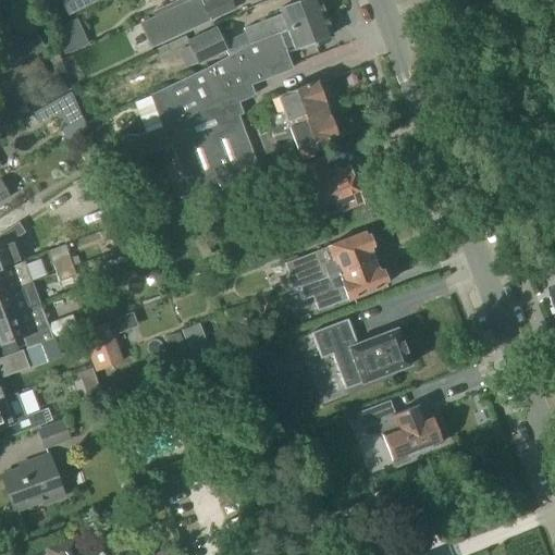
[(44,0),(52,21),(54,25),(63,22),(61,16),(53,0),(44,0)]
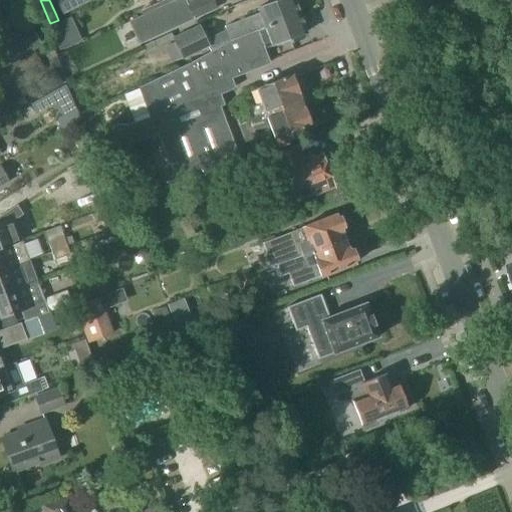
[(58,0),(64,12),(89,0),(58,0)]
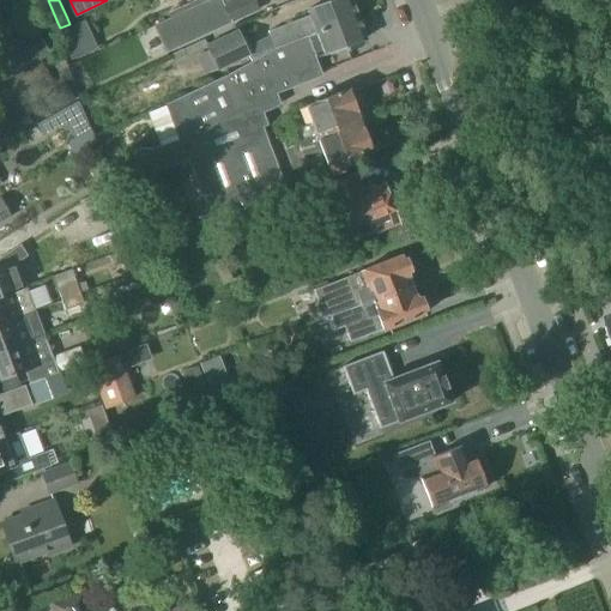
[(209,0),(155,24),(167,50),(260,8),(255,0),(209,0)]
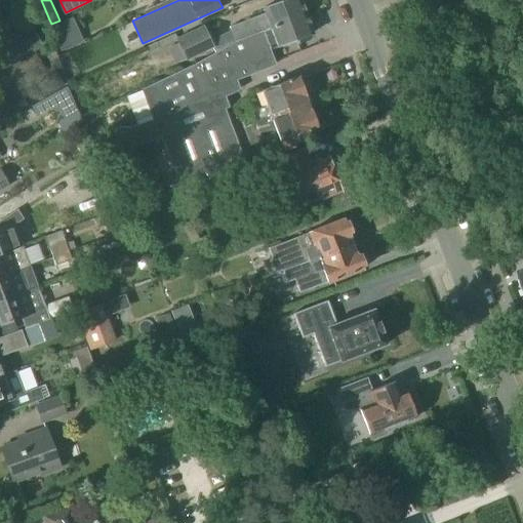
[(236,40),(263,31),(308,13),(303,0),(284,0),(265,7),(267,12),(231,26),(236,40)]
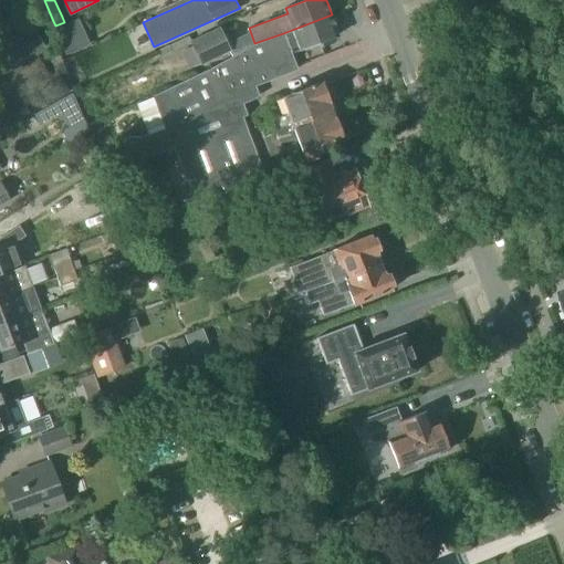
[(332,14),(283,33),(289,48),(291,47),(294,53),(320,44),(341,35),(340,34),(332,14)]
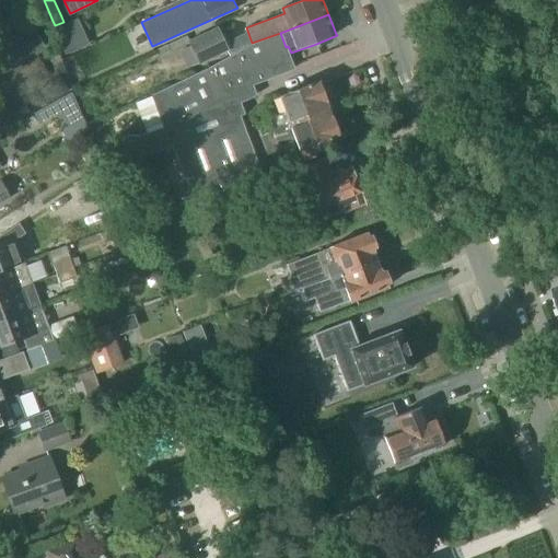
[(56,28),(66,51),(89,41),(79,18),(56,28)]
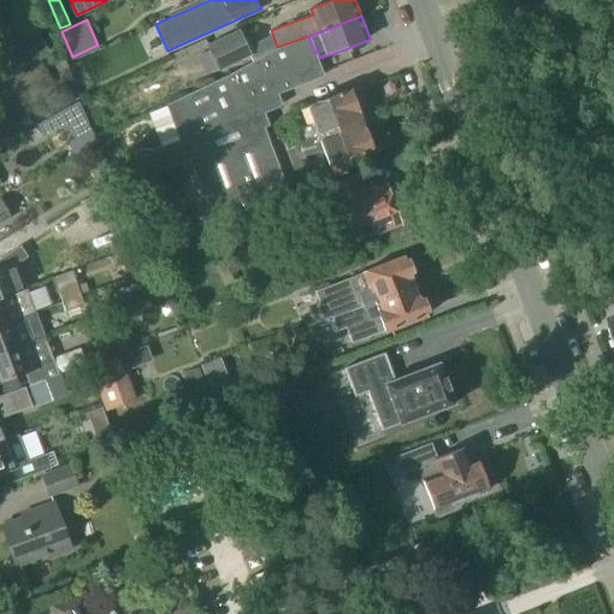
[(220,70),(253,54),(241,28),(208,43),(220,70)]
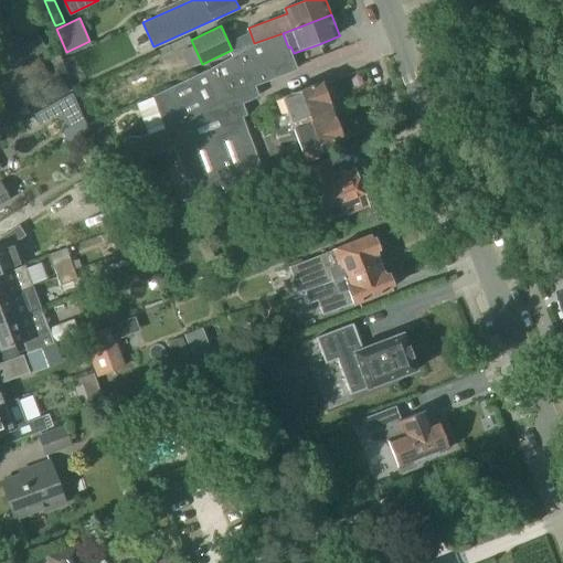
[(257,85),(299,68),(294,53),(290,46),(288,48),(283,33),(254,43),(210,68),(153,95),(167,127),(142,136),(128,136),(128,139),(129,145),(129,149),(130,152),(133,157),(136,161),(139,165),(149,156),(174,147),(195,203),(266,178),(253,139),(248,128),(244,116),(248,114),(244,103),(261,95),(257,85)]
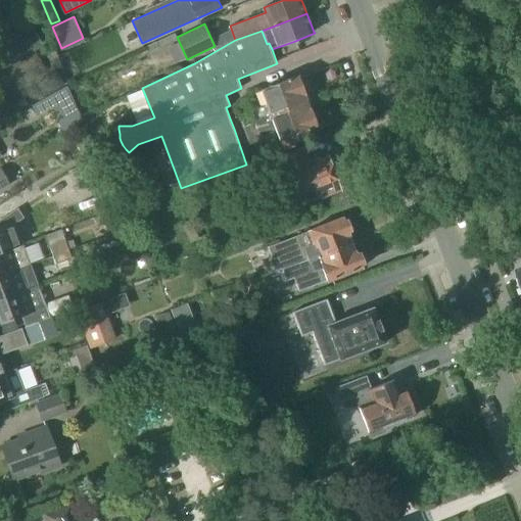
[(157,41),(149,45),(151,51),(160,47),(157,41)]
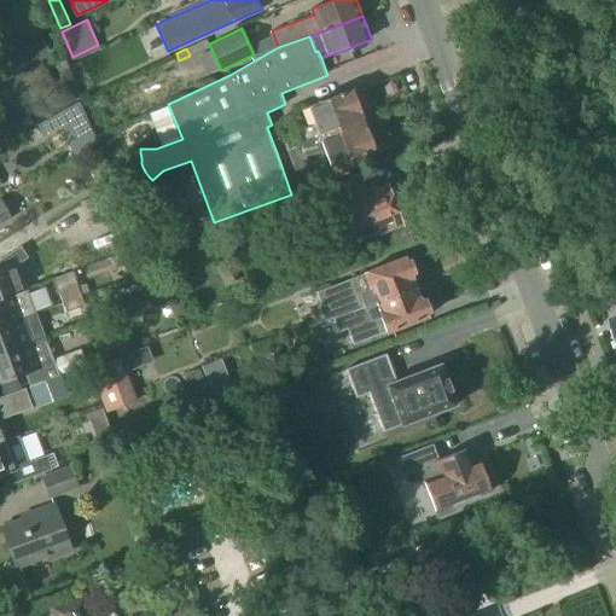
[(67,58),(64,51),(53,56),(57,63),(67,58)]
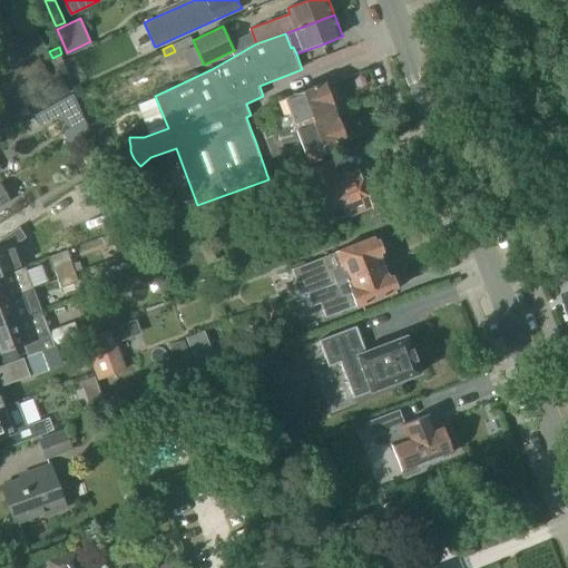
[(67,94),(58,77),(45,85),(54,100),(67,94)]
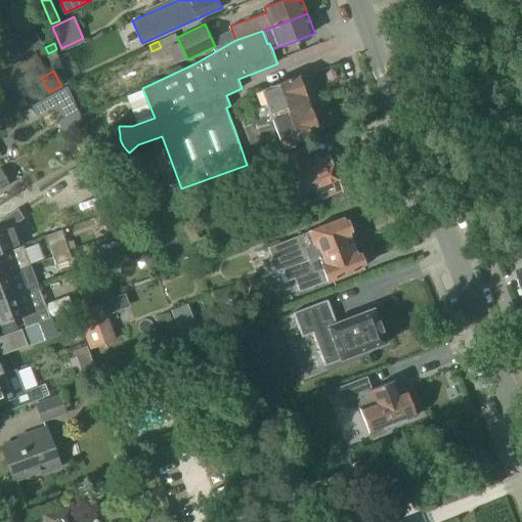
[(275,114),(308,100),(304,89),(306,86),(304,81),(300,79),(299,77),(294,79),(293,78),(289,79),(289,80),(273,86),(273,85),(270,86),(270,87),(263,90),(268,103),(241,115),(245,126),(256,121),(257,121),(270,116),(273,114),(275,114)]
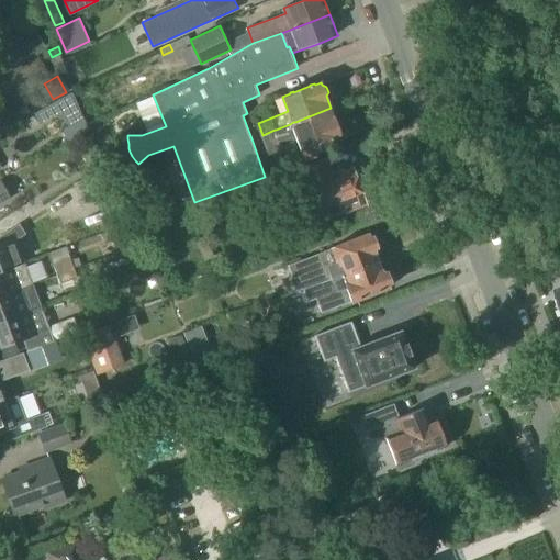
[(60,104),(69,125),(84,120),(75,98),(60,104)]
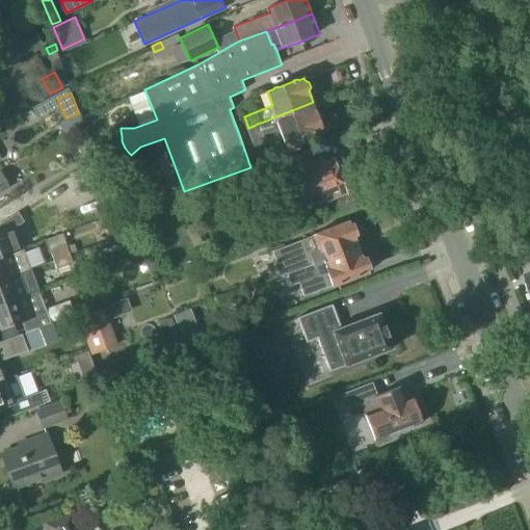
[(20,111),(29,105),(23,94),(14,99),(20,111)]
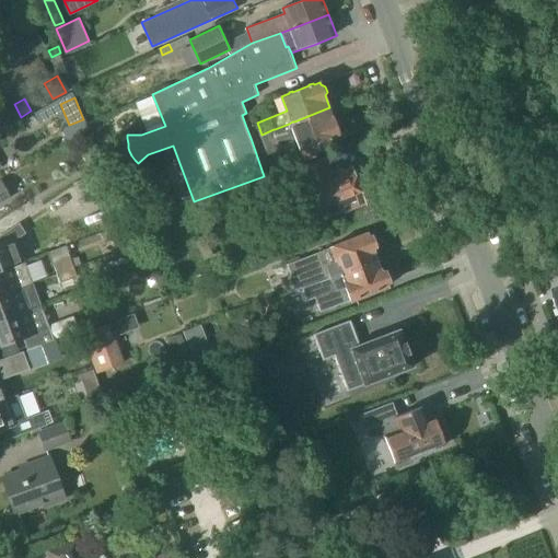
[(335,120),(329,107),(294,121),(292,121),(289,124),(275,129),(274,129),(262,135),(264,141),(295,138),(299,149),(309,146),(309,147),(313,146),(313,144),(328,138),(328,140),(333,138),(333,137),(339,135),(338,130),(340,128),(338,121),(335,120)]
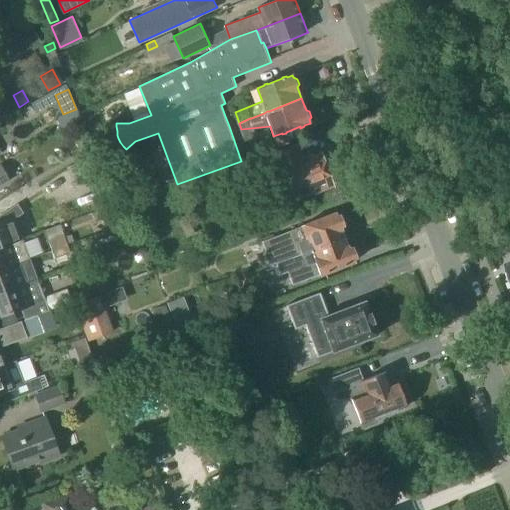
[(80,132),(73,134),(78,147),(85,144),(80,132)]
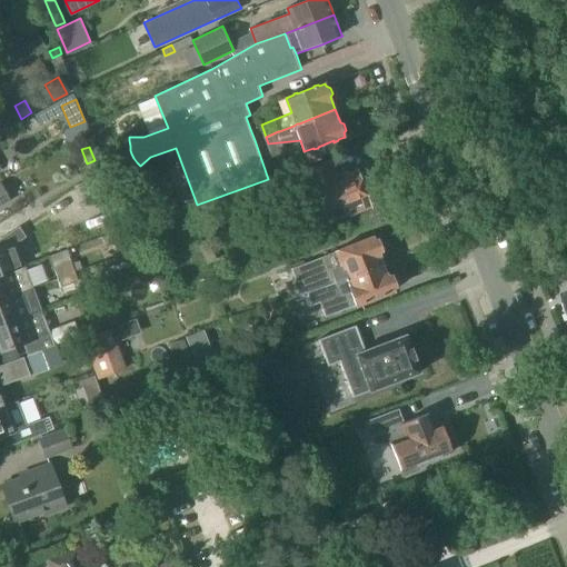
[(314,191),(302,196),(314,225),(339,215),(346,212),(355,209),(369,204),(364,188),(366,185),(366,183),(366,182),(362,173),(358,172),(356,169),(355,169),(346,172),(345,169),(344,167),(339,169),(324,175),(320,166),(311,169),(306,171),(307,176),(314,191)]
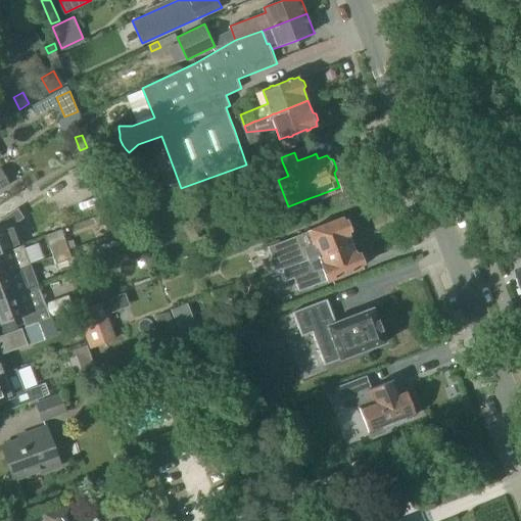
[(250,164),(254,177),(271,171),(267,158),(250,164)]
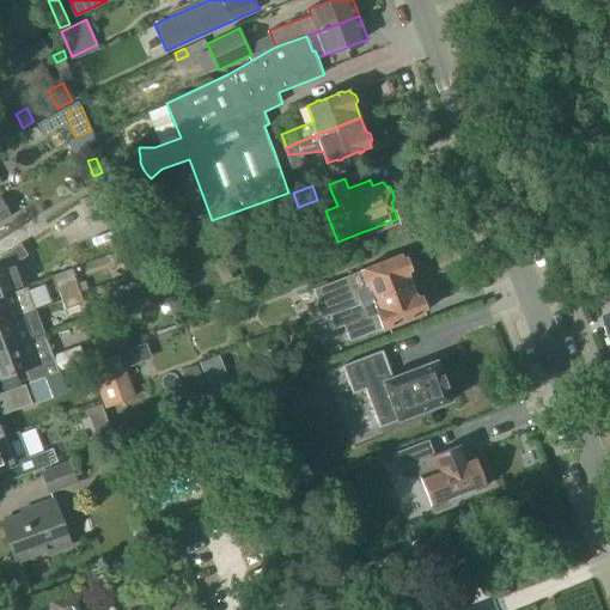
[(81,199),(93,229),(119,218),(107,188),(81,199)]
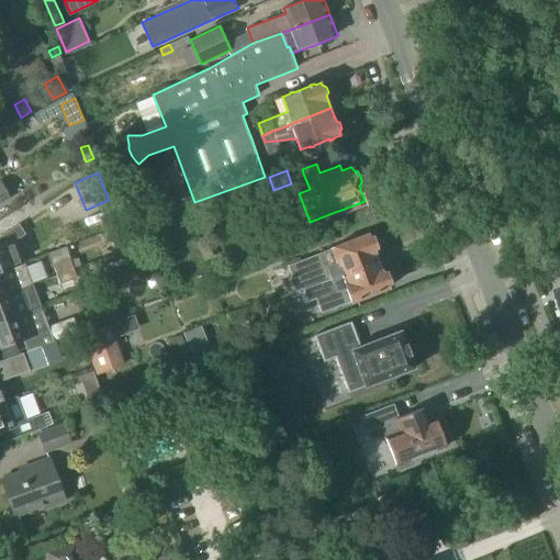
[(0,203),(11,198),(1,179),(0,180),(0,203)]
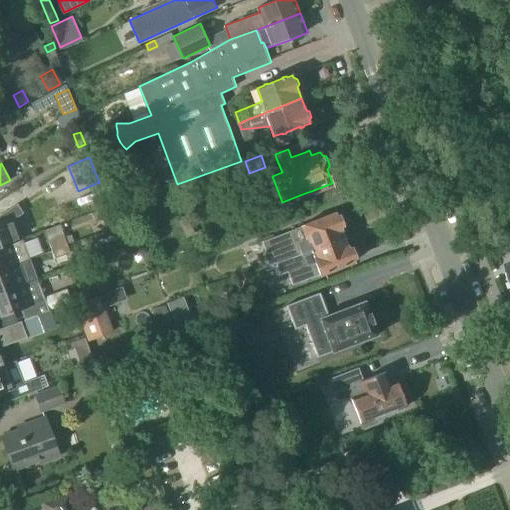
[(0,246),(12,242),(12,241),(23,237),(16,218),(24,212),(18,203),(0,215),(3,221),(0,222),(0,246)]
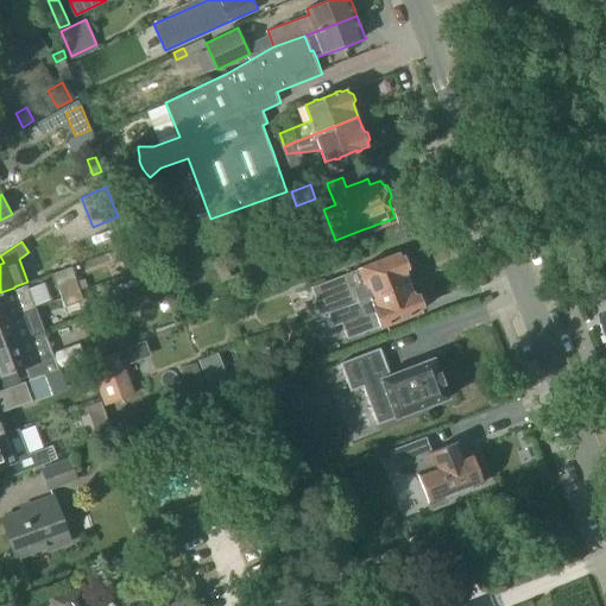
[(126,246),(133,265),(146,260),(139,241),(126,246)]
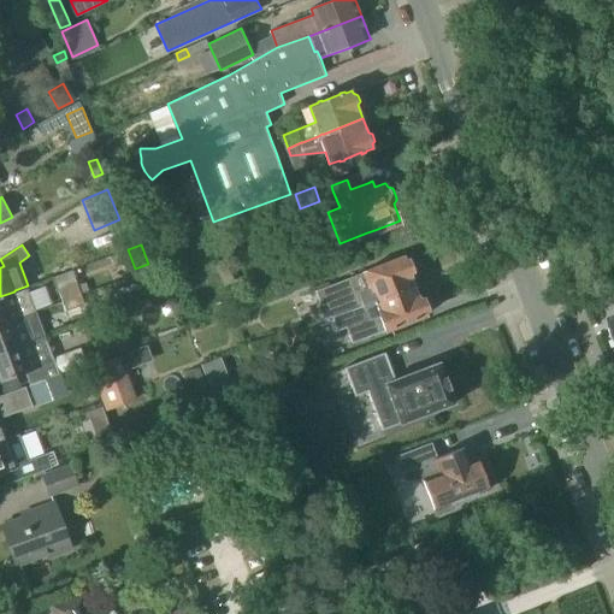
[(324,318),(334,316),(366,303),(384,297),(413,285),(409,275),(412,270),(408,259),(405,259),(403,257),(364,271),(318,289),(322,300),(320,306),(324,318)]
